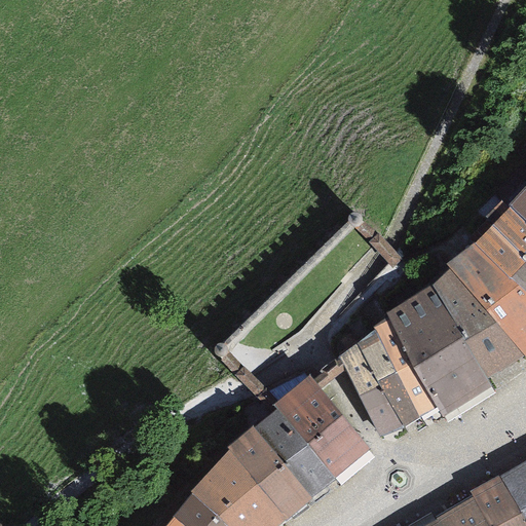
[(525,189),(511,207),(525,221),(525,189)]
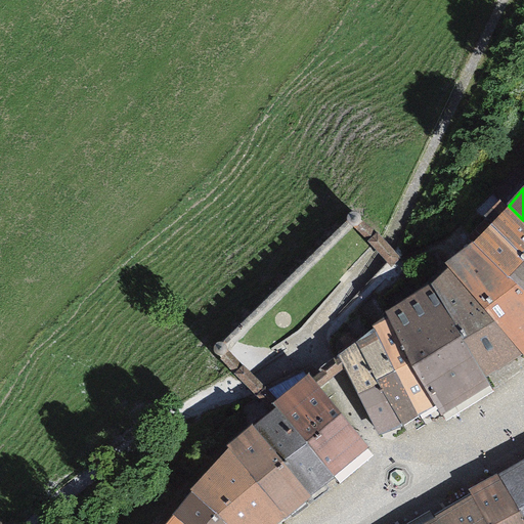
[(523,220),(509,206),(491,224),(523,256),(523,220)]
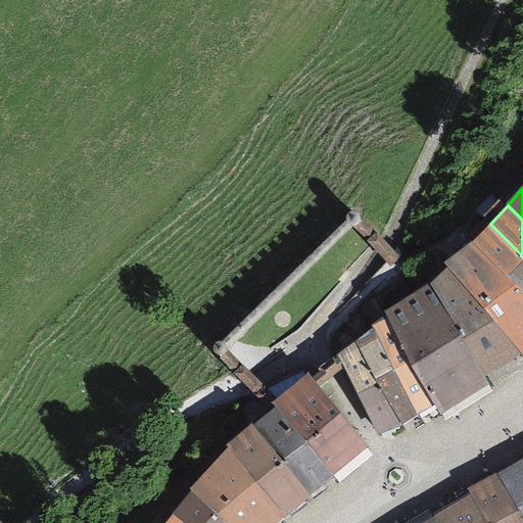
[(522,255),(490,224),(473,241),(522,289),(522,255)]
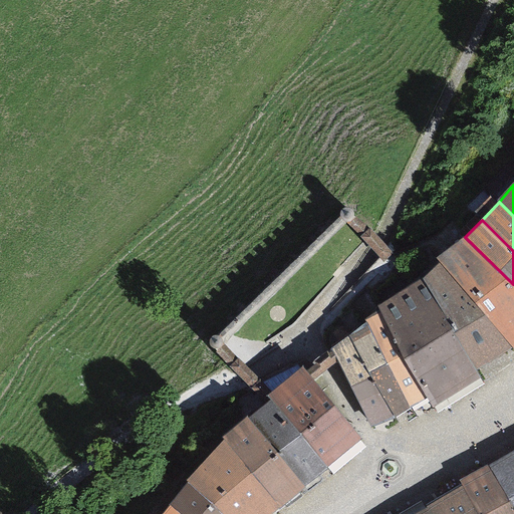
[(392,253),(369,229),(361,236),(383,260),(392,253)]
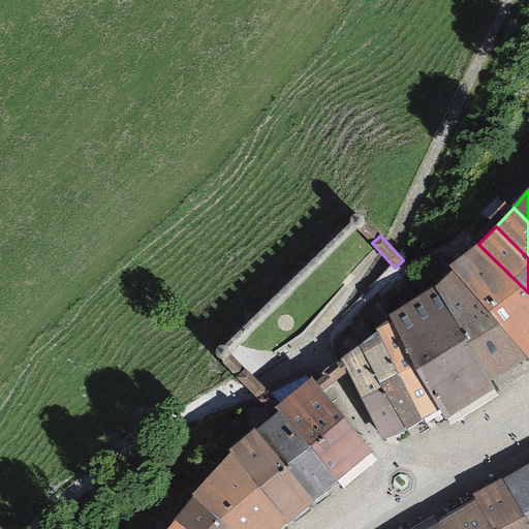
[(528,292),(478,244),(452,266),(457,271),(528,356),(528,355),(528,292)]
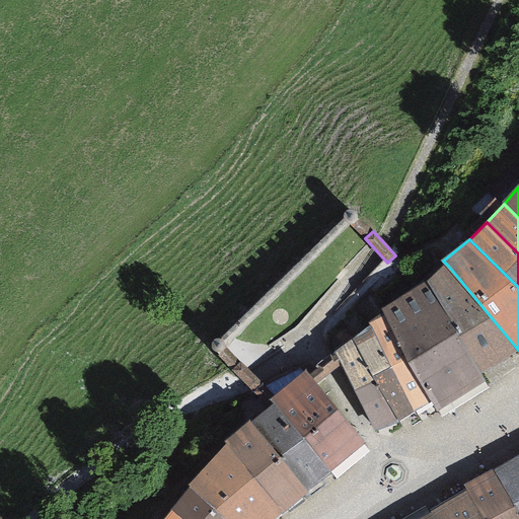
[(479,371),(518,350),(448,266),(431,283),(479,371)]
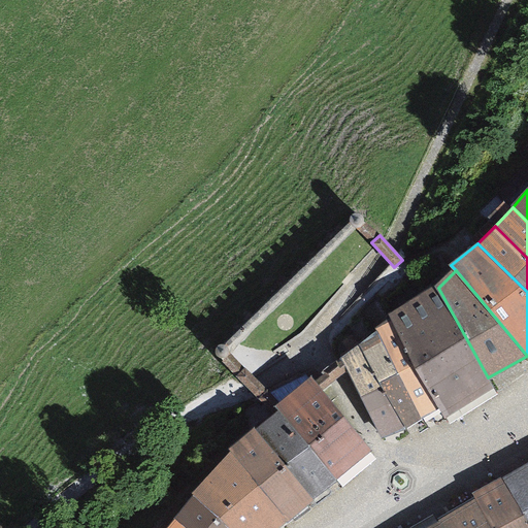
[(391,314),(394,320),(441,405),(447,414),(493,388),(488,377),(438,288),(391,314)]
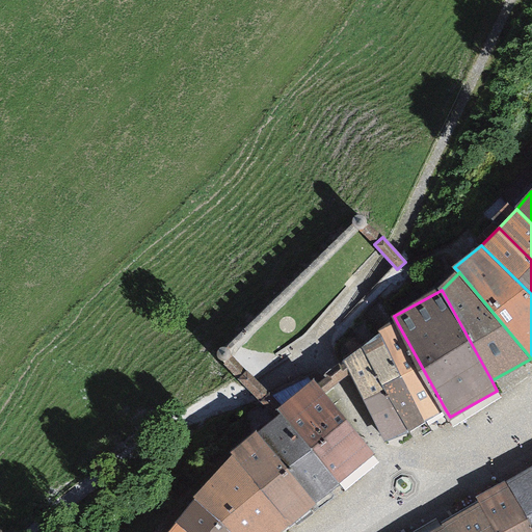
[(428,418),(445,408),(397,322),(380,331),(383,337),(428,418)]
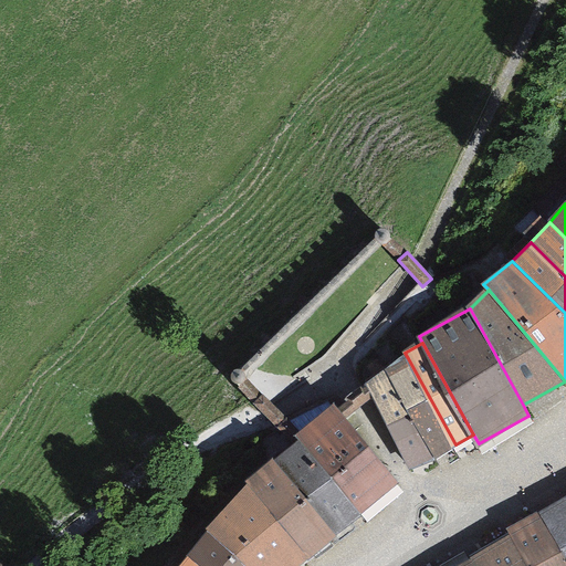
[(456,444),(408,358),(387,370),(433,456),(456,444)]
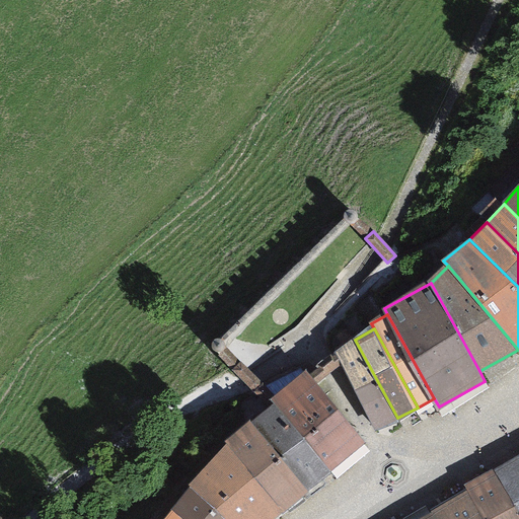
[(337,353),(378,429),(397,418),(355,340),(337,353)]
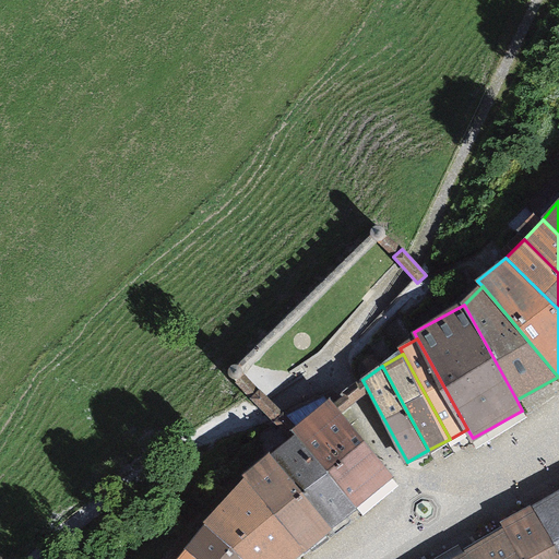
[(330,401),(293,431),(297,436),(356,507),(392,476),(330,401)]
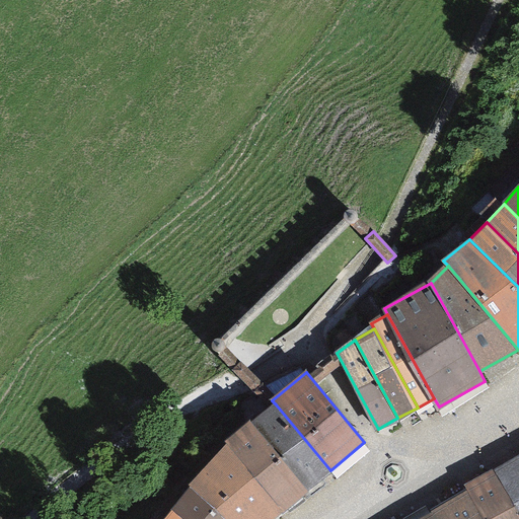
[(330,470),(276,404),(252,425),(306,490),(330,470)]
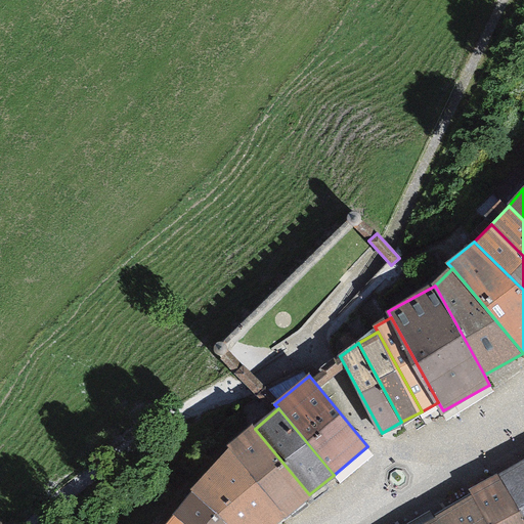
[(310,496),(309,494),(255,429),(254,428),(253,426),(227,447),(229,450),(285,517),(310,496)]
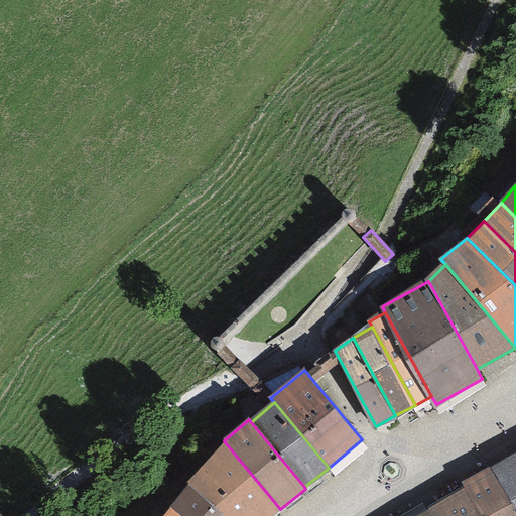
[(187,485),(189,486),(226,515),(272,515),(280,509),(226,443),(187,485)]
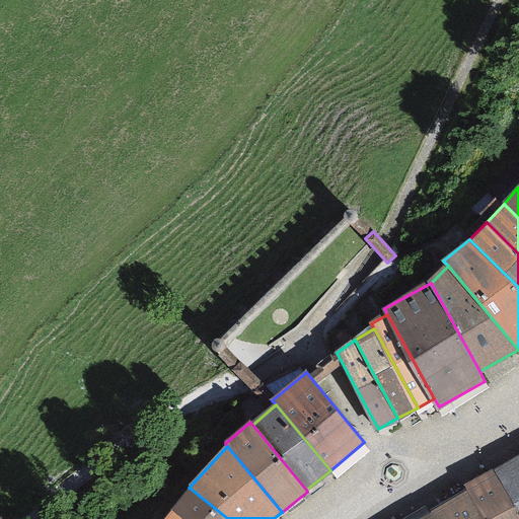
[(518,455),(495,469),(518,512),(518,455)]
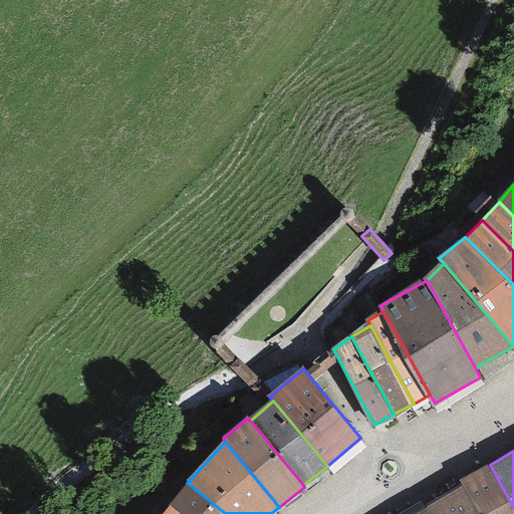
[(513,513),(513,507),(490,465),(462,481),(465,486),(480,513),(513,513)]
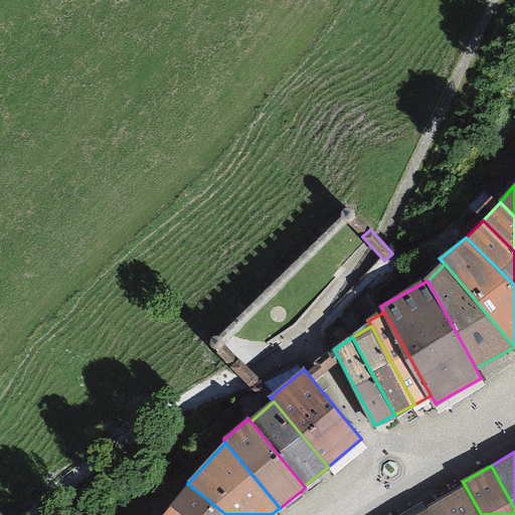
[(225,514),(189,485),(171,507),(180,514),(225,514)]
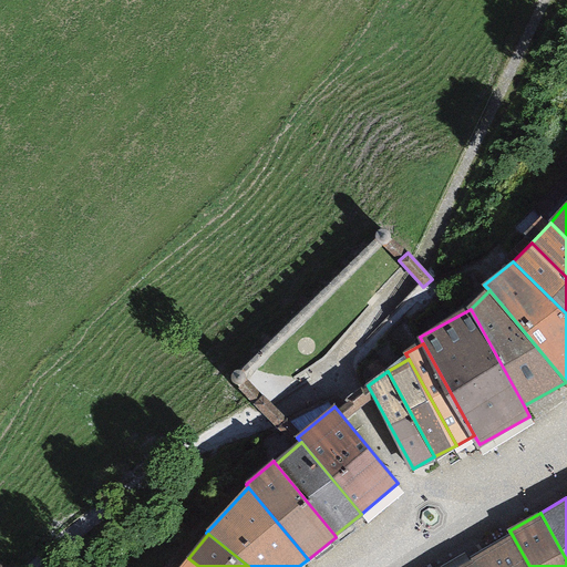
[(529,566),(513,536),(472,558),(474,562),(476,566),(529,566)]
